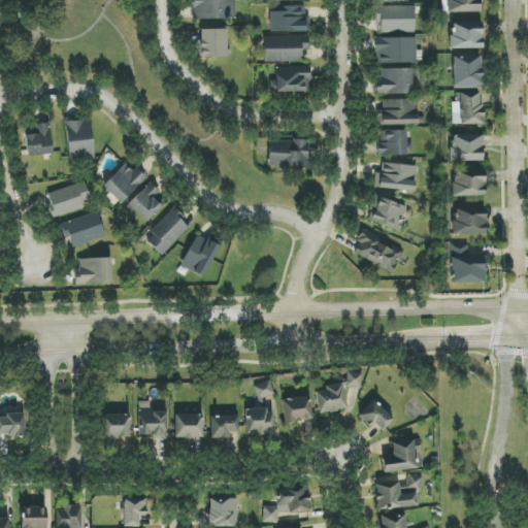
[(193,0),(194,20),(235,19),(234,0),(193,0)]
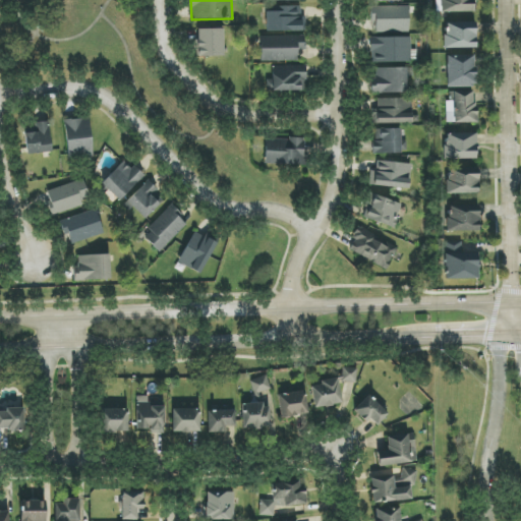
[(266,33),(301,31),(300,6),(266,7),(266,33)]
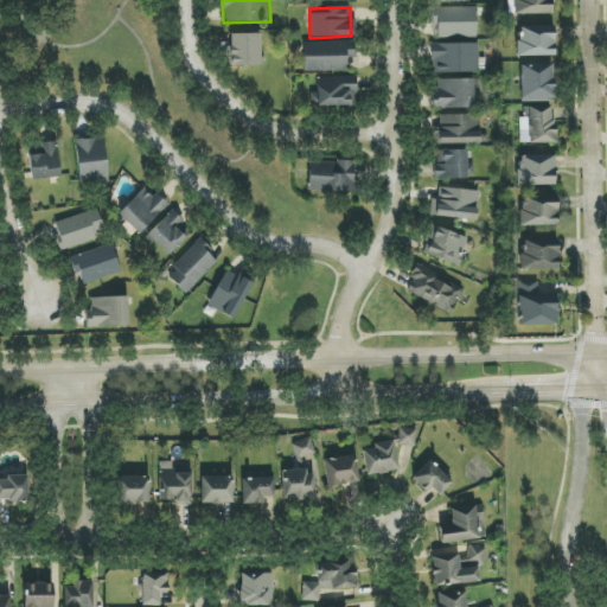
[(478,37),(477,7),(434,8),(435,38),(478,37)]
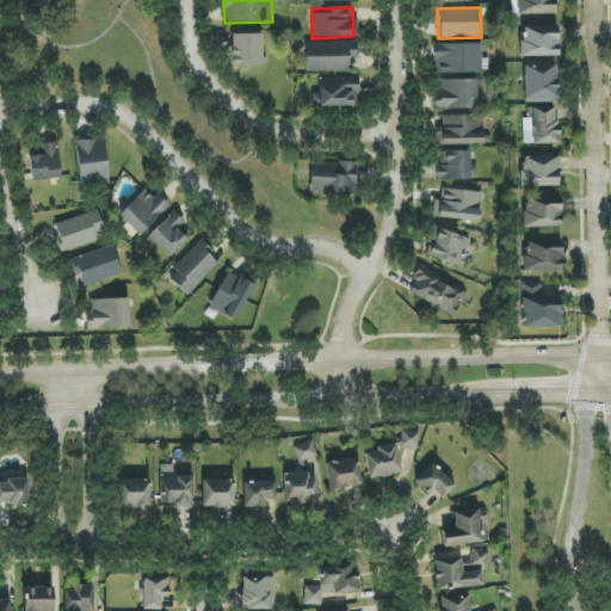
[(559,56),(559,28),(520,26),(520,56),(559,56)]
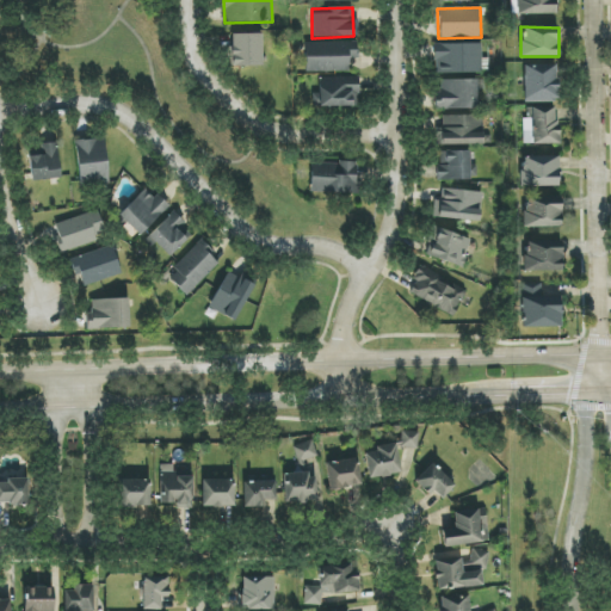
[(232,67),(263,67),(261,34),(230,35),(232,67)]
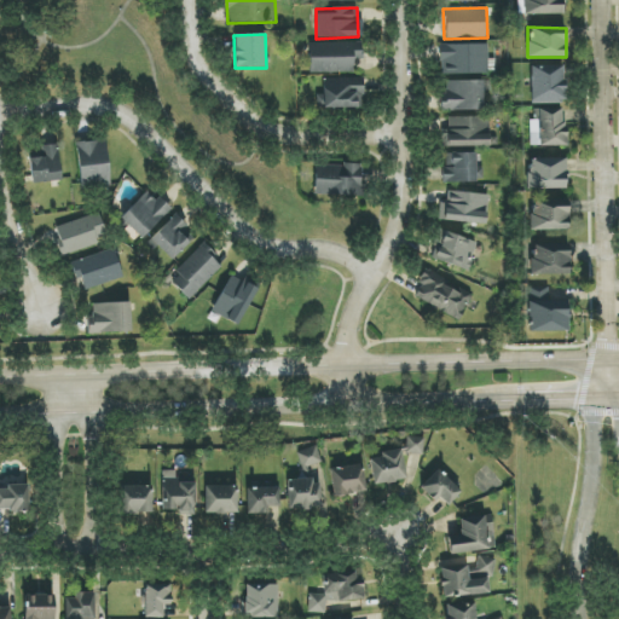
[(310,73),(359,74),(359,44),(310,42),(310,73)]
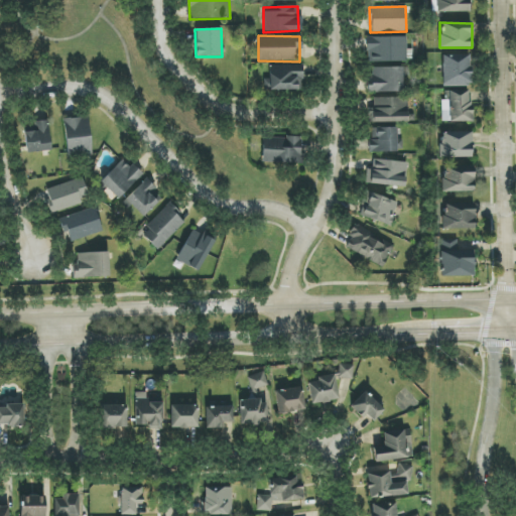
[(367,37),(367,62),(407,61),(406,37),(367,37)]
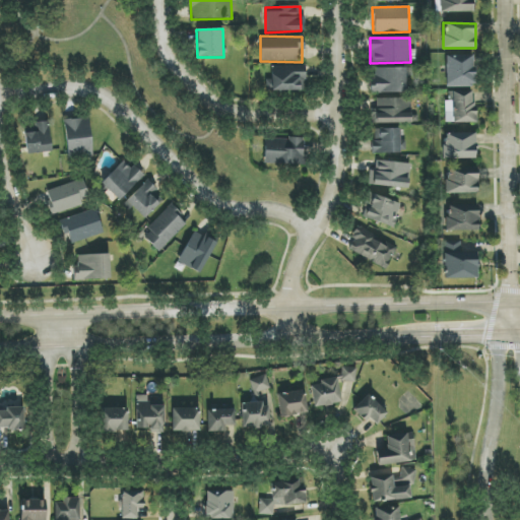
[(446,87),(474,87),(473,56),(446,56),(446,87)]
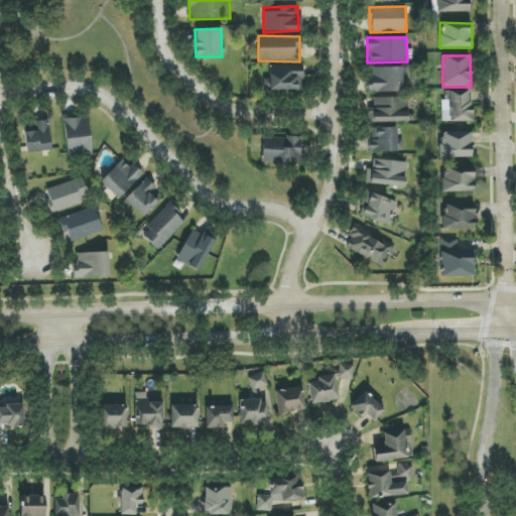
[(269,90),(302,91),(303,66),(269,66),(269,90)]
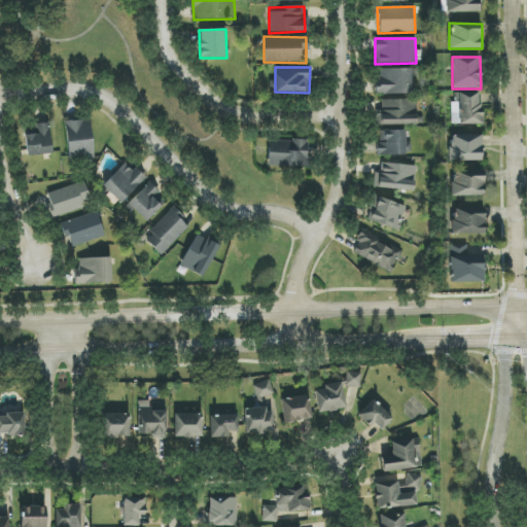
[(412,69),(377,69),(377,95),(412,94),(412,69)]
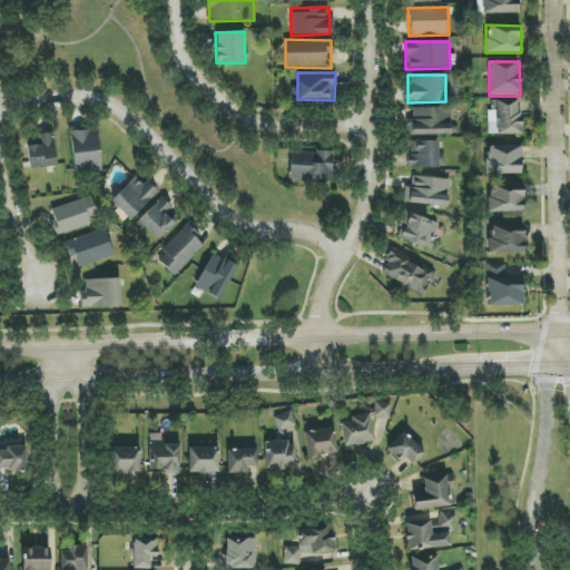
[(489,135),(521,135),(520,100),(489,101),(489,135)]
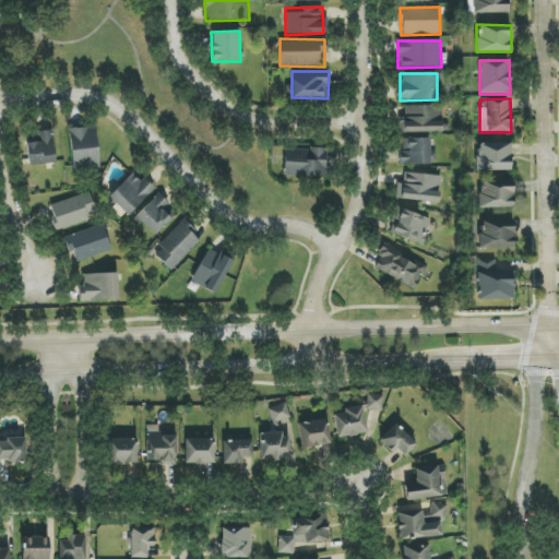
[(405,133),(442,132),(441,105),(404,106),(405,133)]
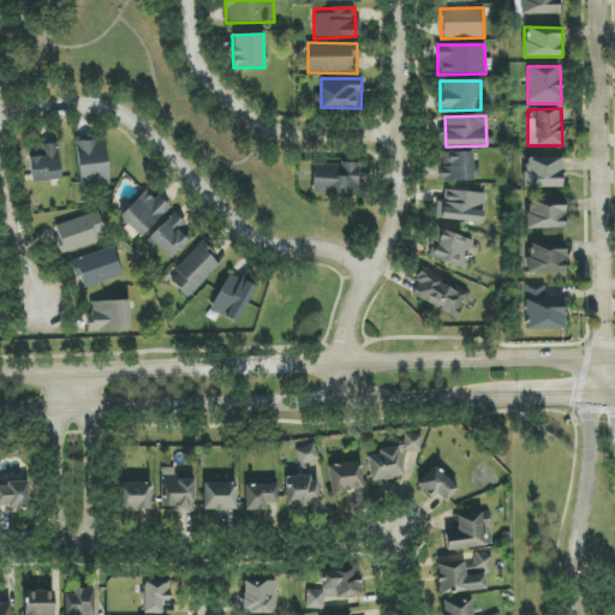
[(75,143),(82,189),(111,184),(103,138),(75,143)]
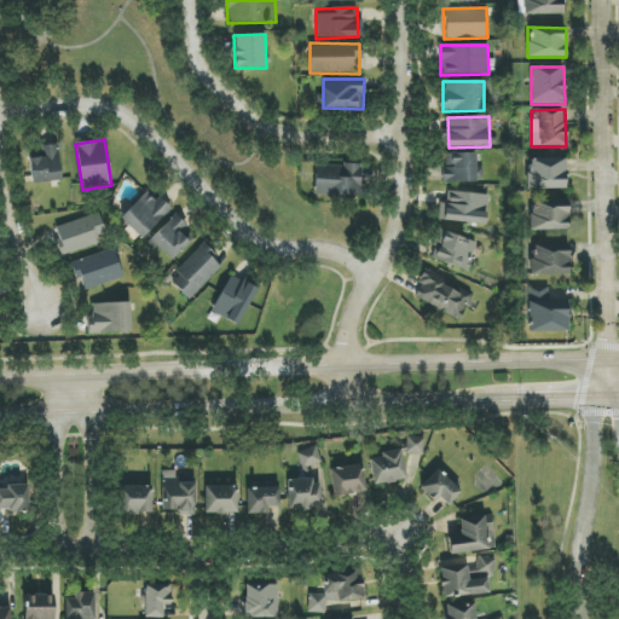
[(33,184),(62,180),(57,146),(27,151),(33,184)]
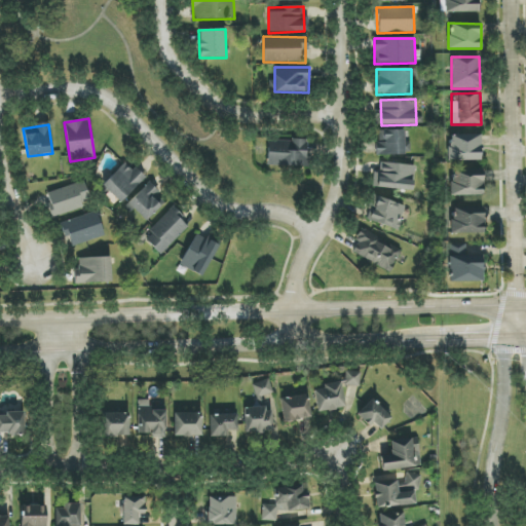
[(376,155),(404,156),(405,130),(377,129),(376,155)]
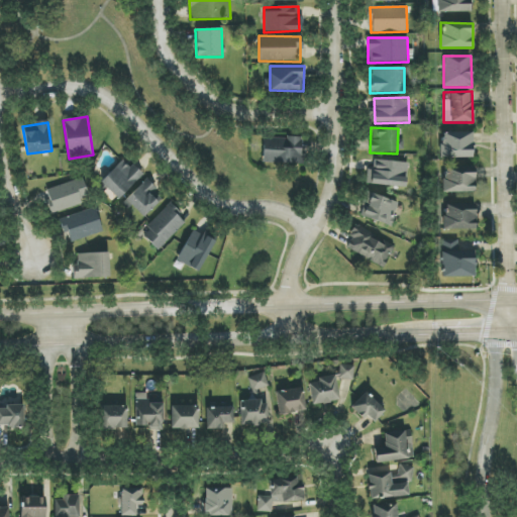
[(473,159),(474,133),(440,132),(440,158),(473,159)]
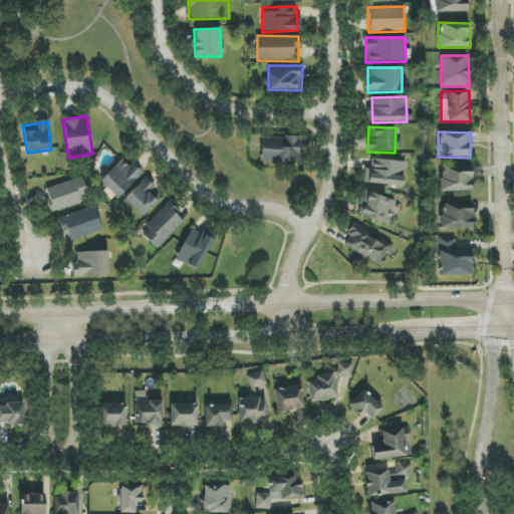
[(261,137),(261,162),(299,163),(300,138),(261,137)]
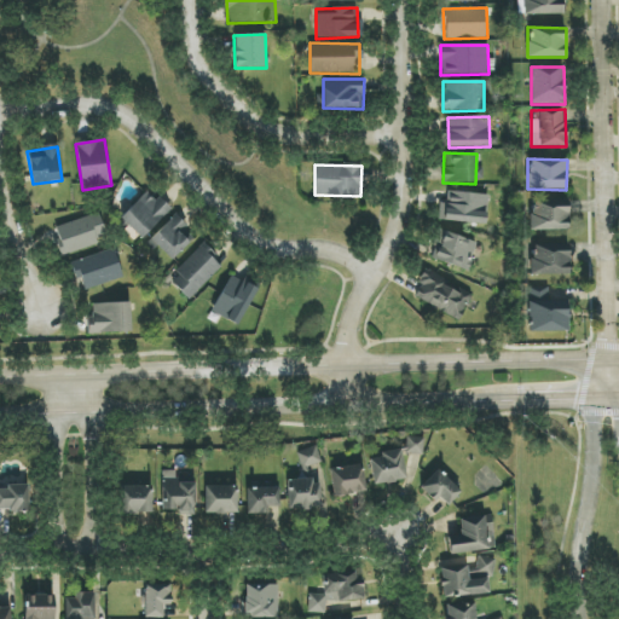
[(439,220),(486,225),(489,196),(447,191),(446,203),(440,203),(439,220)]
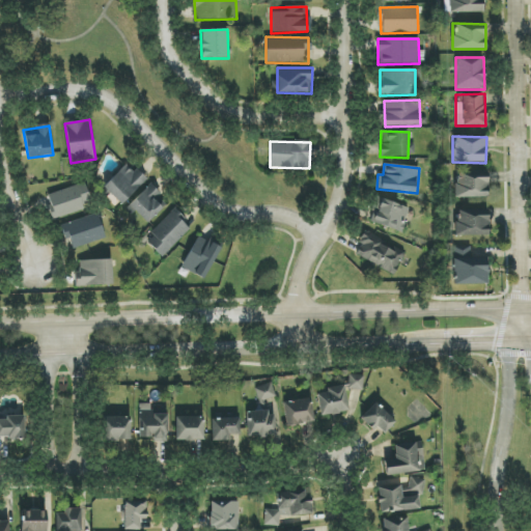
[(147,179),(136,168),(132,172),(126,165),(103,187),(120,205),(147,179)]
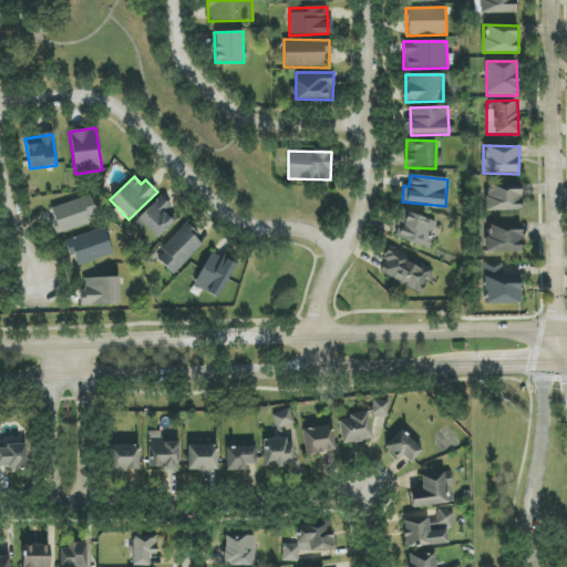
[(486,210),(521,212),(521,185),(486,184),(486,210)]
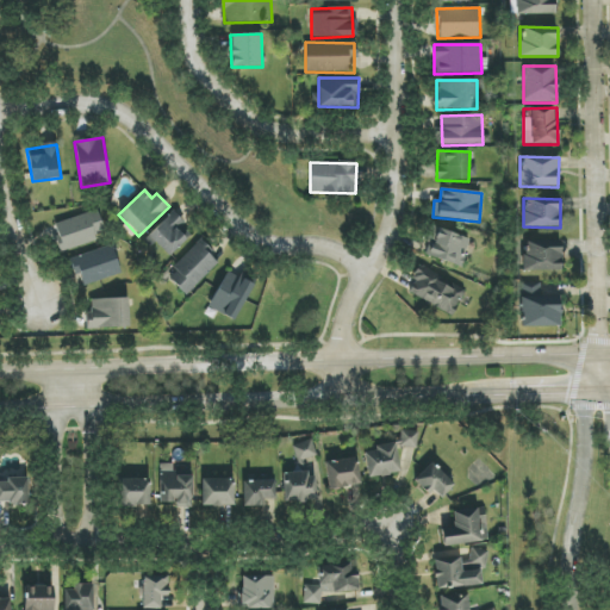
[(63,250),(106,236),(98,210),(55,224),(63,250)]
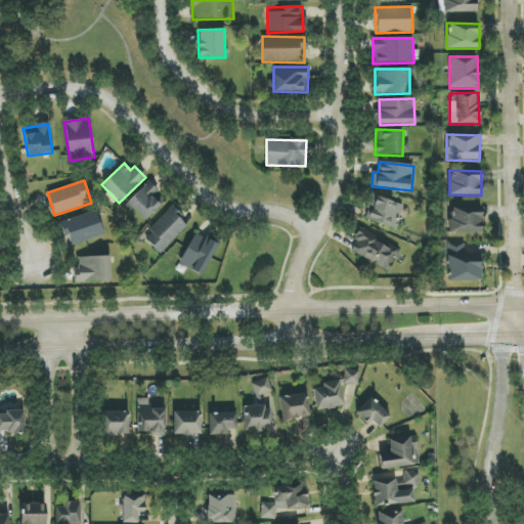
[(166,201),(148,182),(127,202),(144,221),(166,201)]
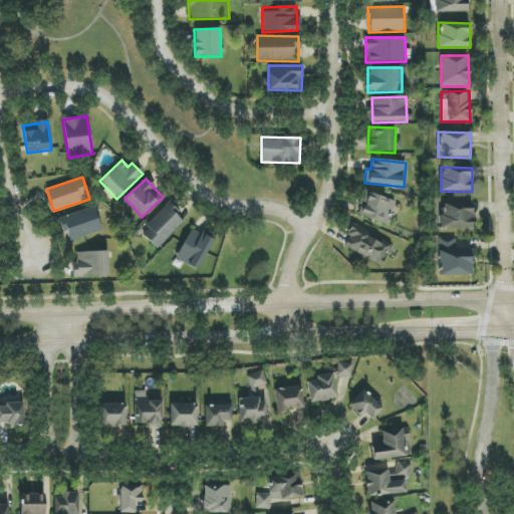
[(357,215),(389,225),(397,202),(365,192),(357,215)]
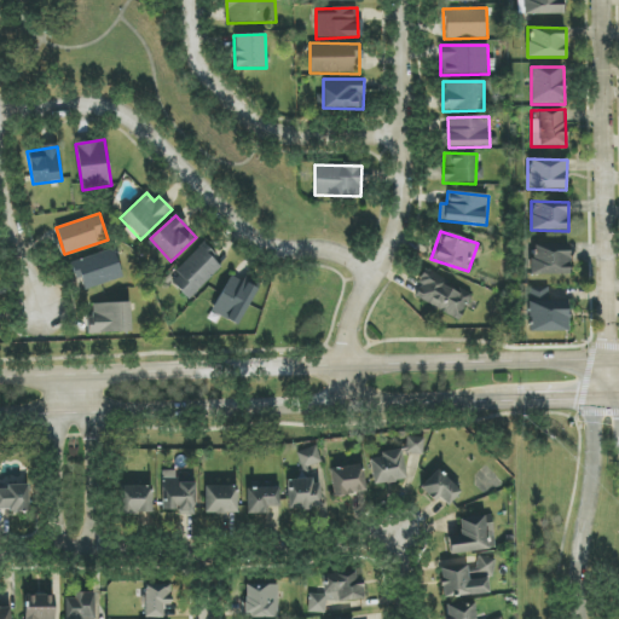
[(224,266),(204,246),(169,279),(189,300),(224,266)]
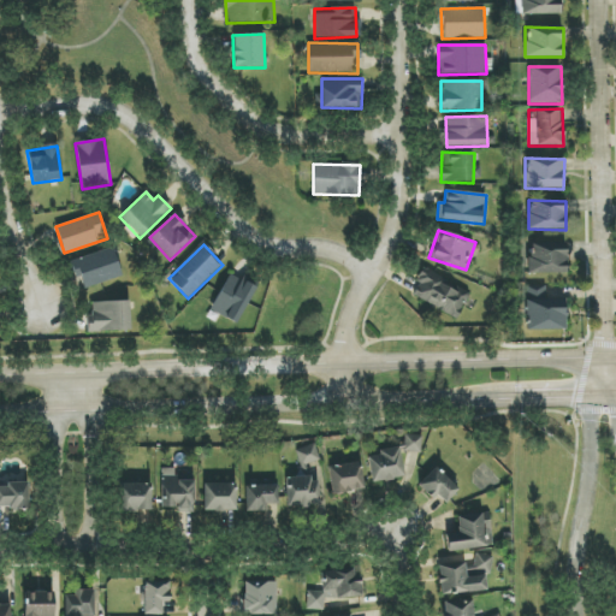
[(123,277),(113,248),(70,261),(78,290),(123,277)]
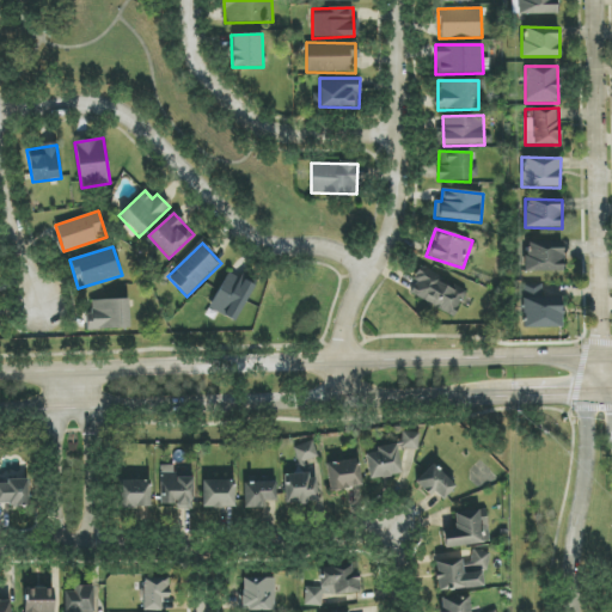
[(408,295),(456,316),(466,288),(418,269),(408,295)]
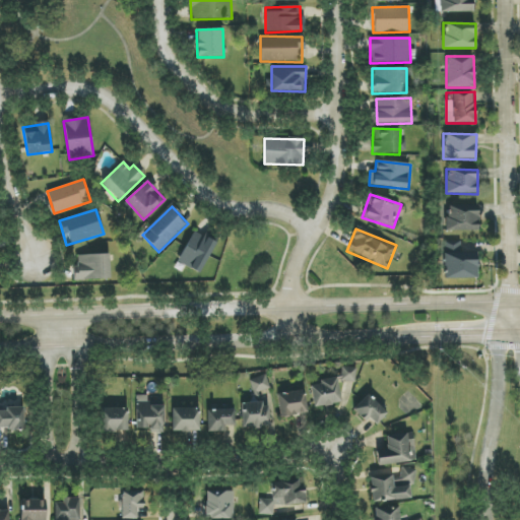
[(216,243),(194,232),(177,262),(199,274),(216,243)]
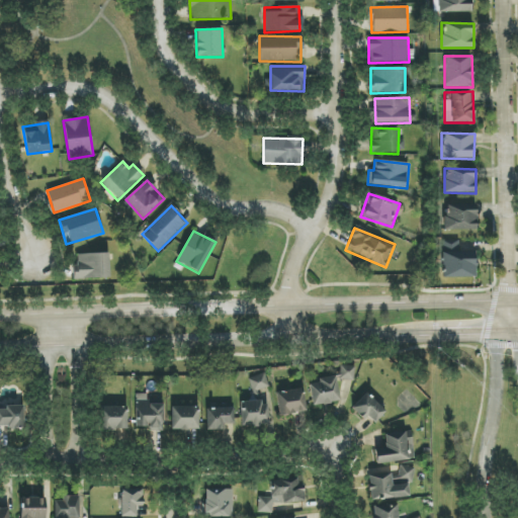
[(442,277),(475,278),(476,253),(442,252),(442,277)]
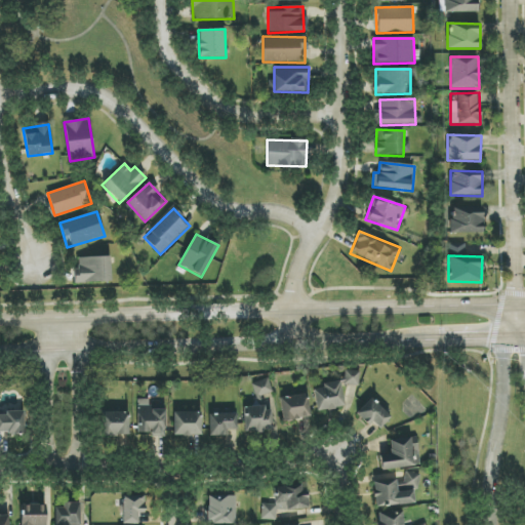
[(110,256),(74,258),(75,283),(111,282),(110,256)]
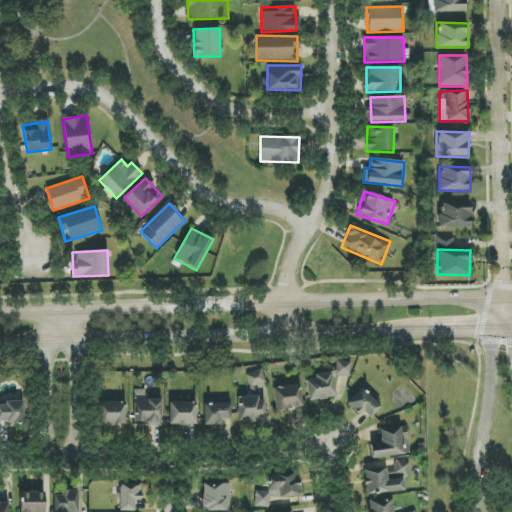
[(350,362),(334,362),(334,378),(351,377),(350,362)]
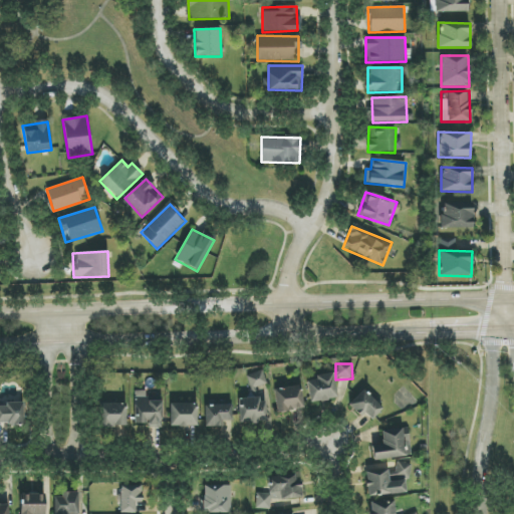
[(251,390),(267,384),(263,370),(247,375),(251,390)]
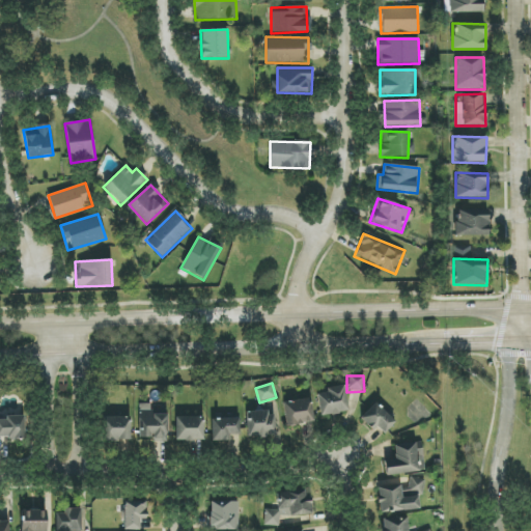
[(320,416),(347,412),(343,386),(326,388),(326,393),(316,394),(320,416)]
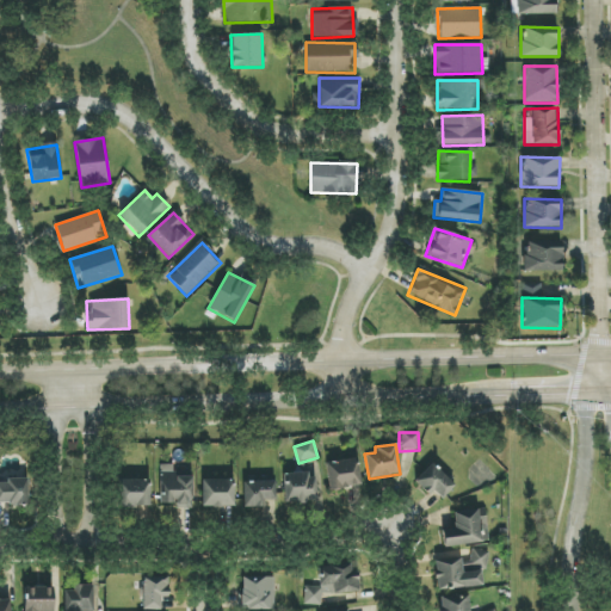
[(325,463),(329,491),(362,486),(358,458),(325,463)]
